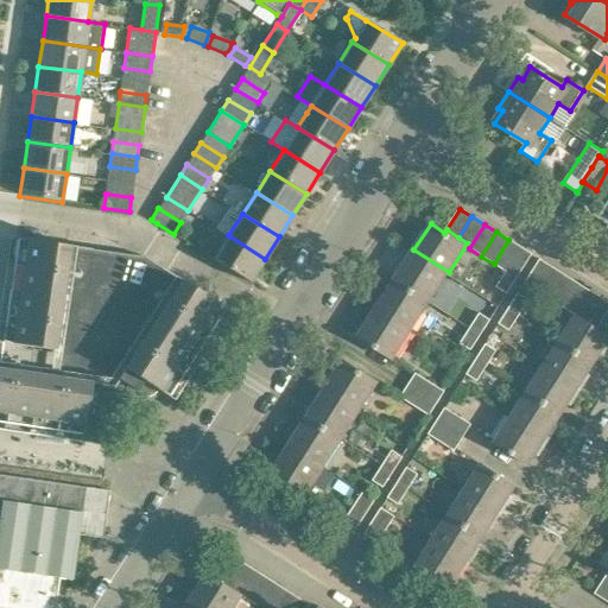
[(228,235),(213,260),(249,283),(265,259),(228,235)]
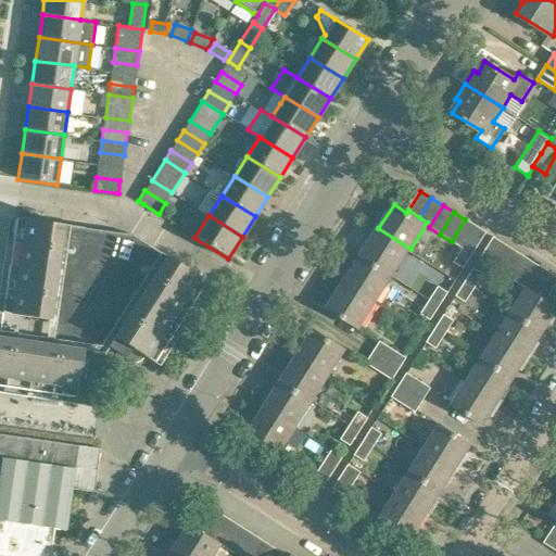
[(97,401),(103,355),(108,348),(125,358),(128,359),(133,359),(135,358),(138,356),(140,354),(153,363),(205,282),(158,251),(131,235),(124,234),(15,218),(2,302),(1,313),(0,313),(0,387),(75,397),(97,401)]
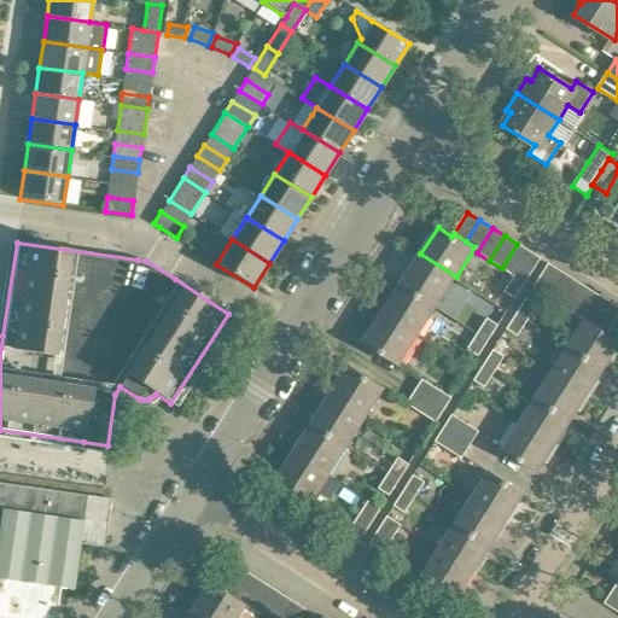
[(517,244),(502,268),(514,277),(530,251),(517,244)]
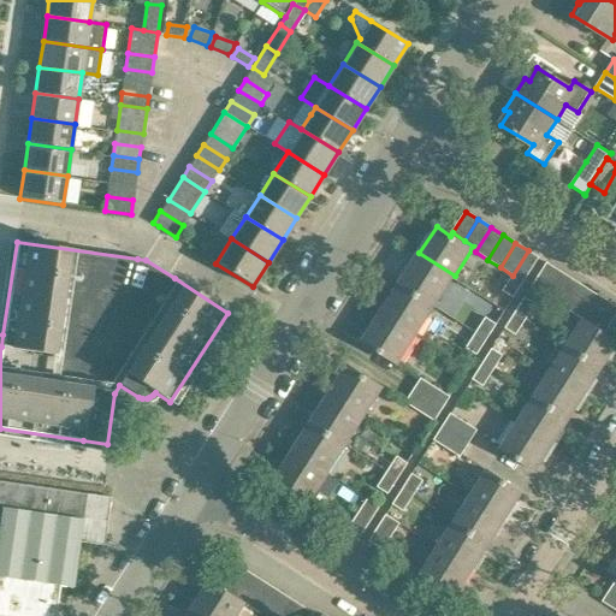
[(513,277),(523,283),(539,258),(528,250),(513,276),(514,276),(513,277)]
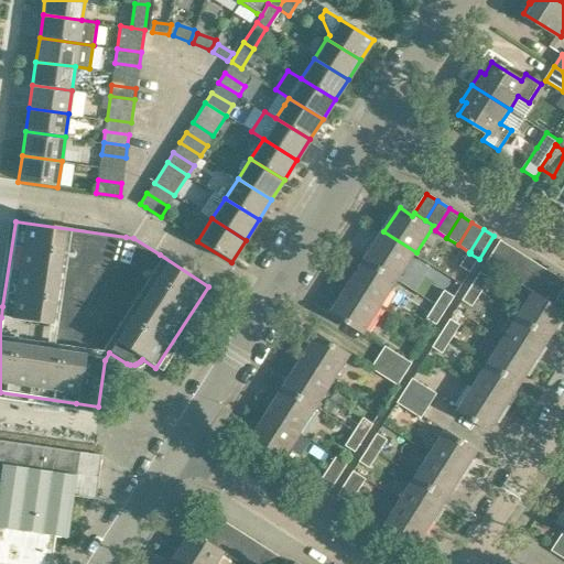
[(383,231),(367,259),(400,280),(416,252),(383,231)]
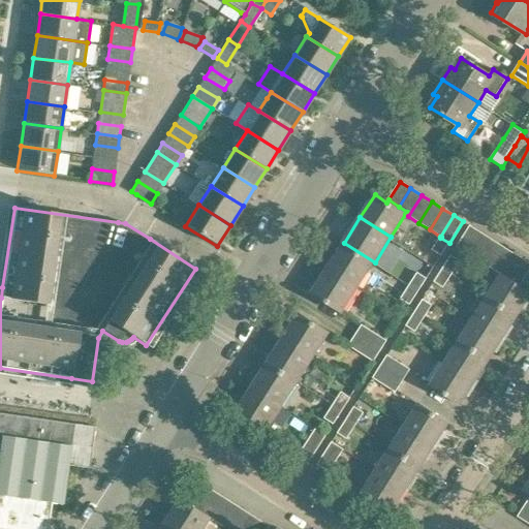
[(468,254),(481,234),(470,225),(457,247),(468,254)]
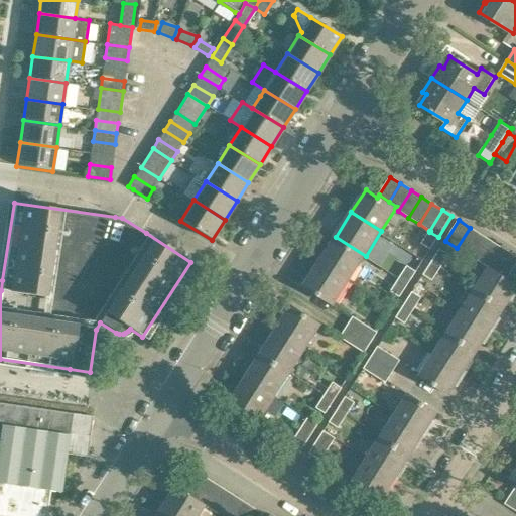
[(470,228),(457,248),(467,255),(480,234),(470,228)]
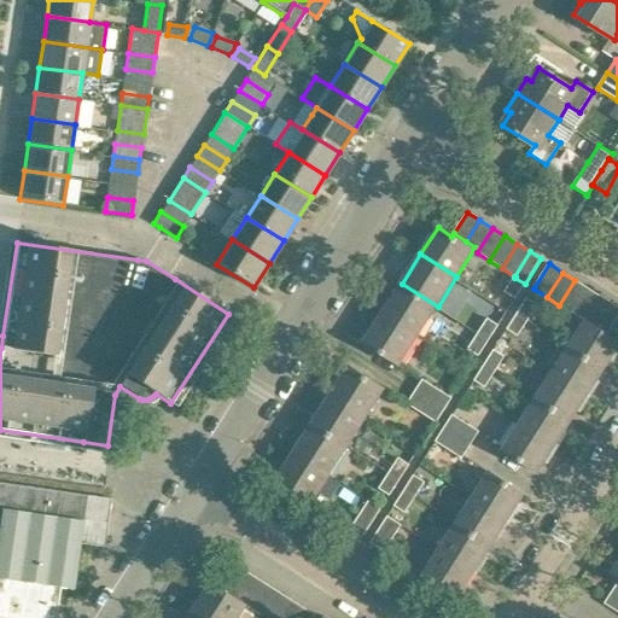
[(516,298),(525,284),(514,278),(506,292),(516,298)]
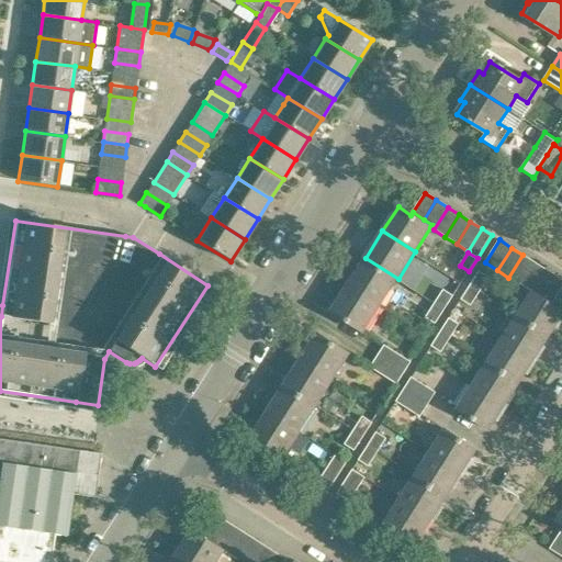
[(523,255),(508,278),(519,284),(534,261),(523,255)]
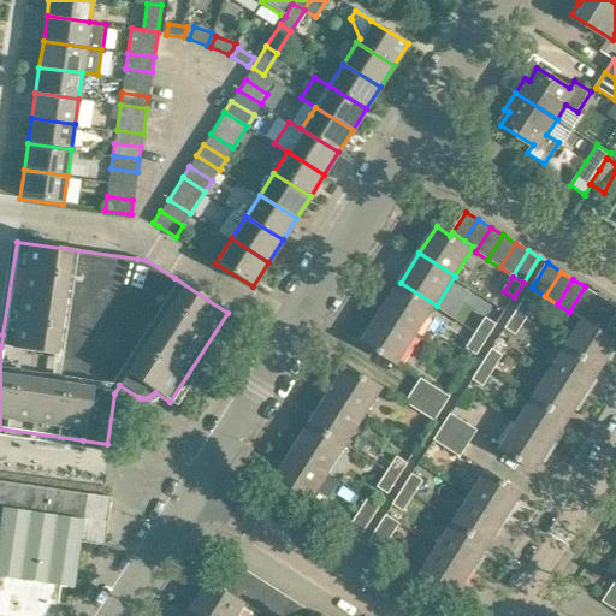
[(401,283),(381,312),(418,335),(437,306),(401,283)]
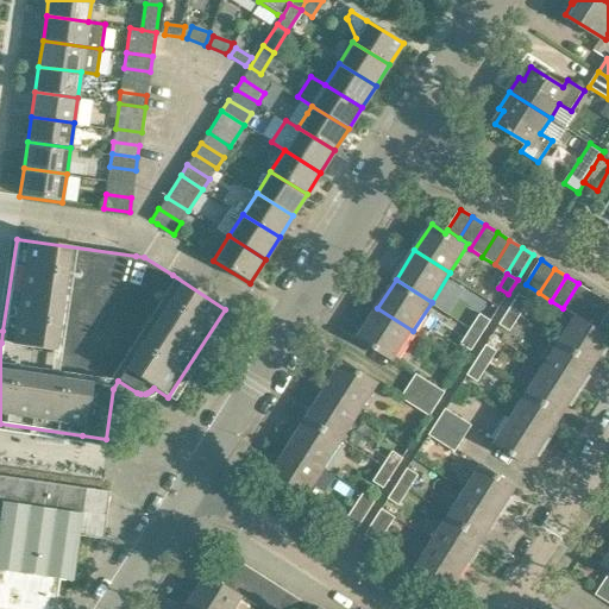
[(578,283),(563,308),(575,316),(590,292),(578,283)]
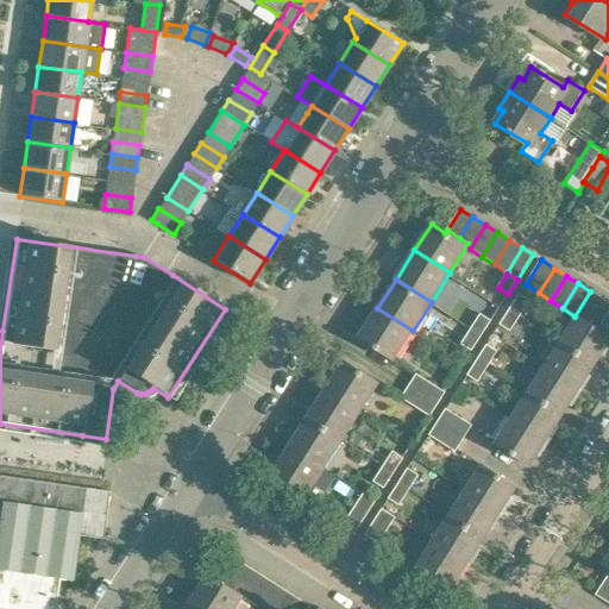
[(575,316),(577,318),(578,315),(589,321),(602,299),(590,292),(575,316)]
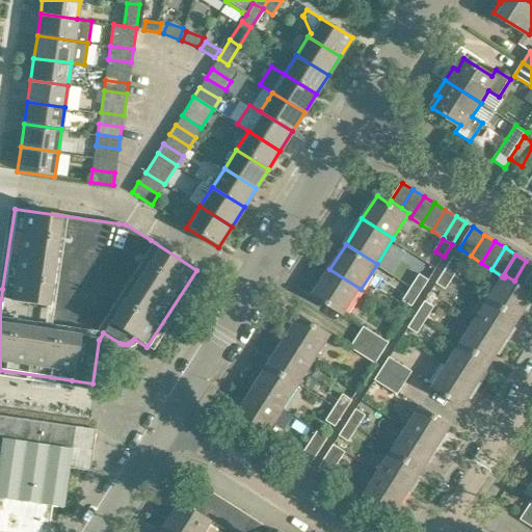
[(446,269),(455,274),(463,262),(454,256),(446,269)]
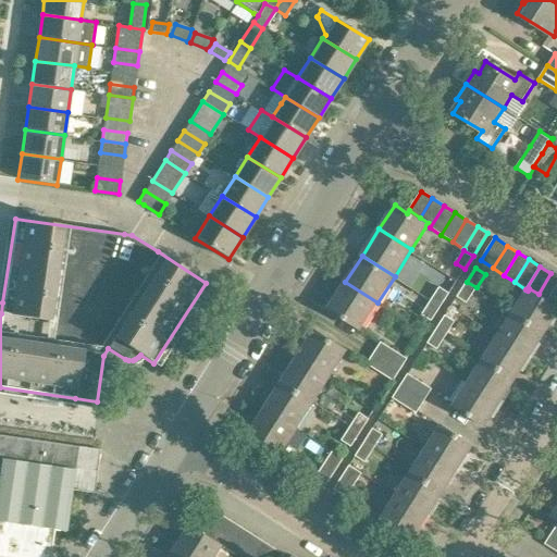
[(556,276),(551,273),(539,294),(548,300),(556,286),(556,276)]
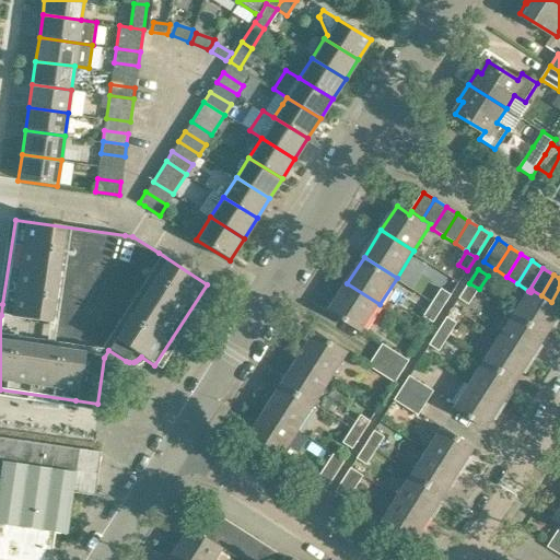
[(362,331),(380,304),(347,283),(330,311),(362,331)]
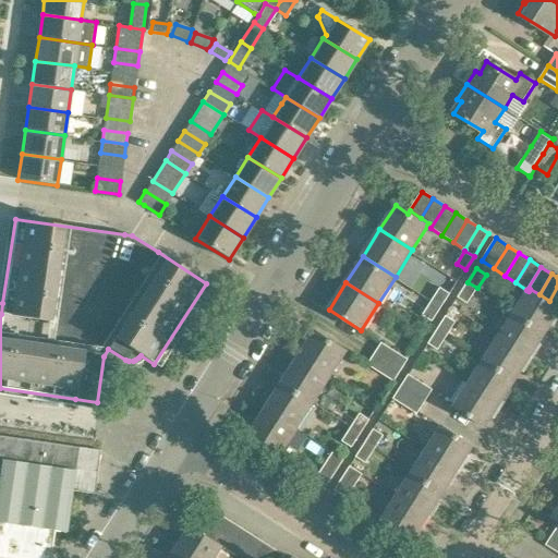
[(469,302),(477,288),(468,282),(459,295),(469,302)]
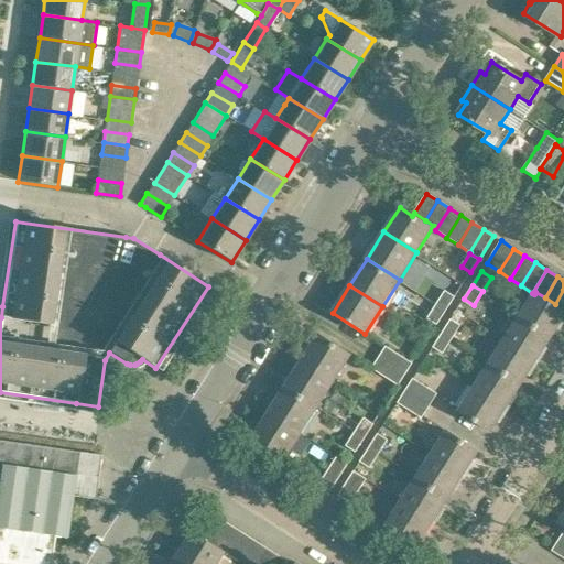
[(446,290),(437,304),(447,310),(456,296),(446,290)]
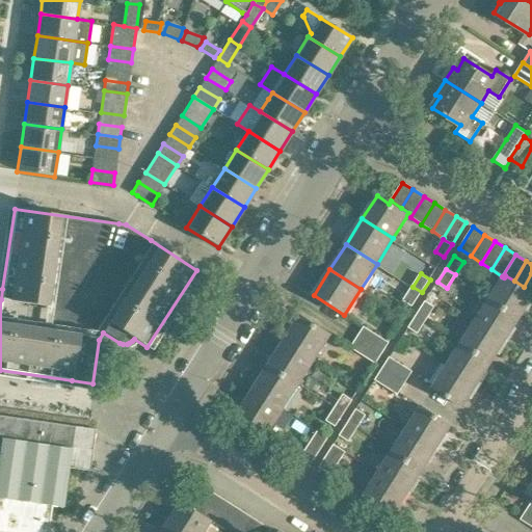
[(505,275),(504,277),(505,277),(491,298),(521,317),(526,310),(525,309),(531,296),(531,294),(523,288),(524,287),(514,281),(505,275)]
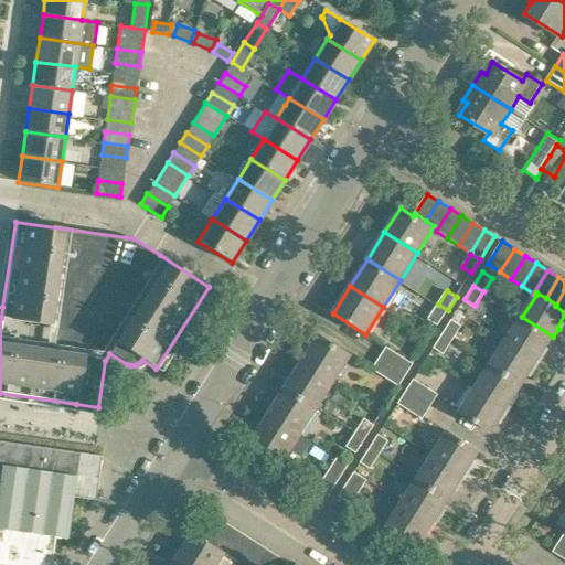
[(439,324),(448,310),(438,305),(429,318),(438,324),(439,324)]
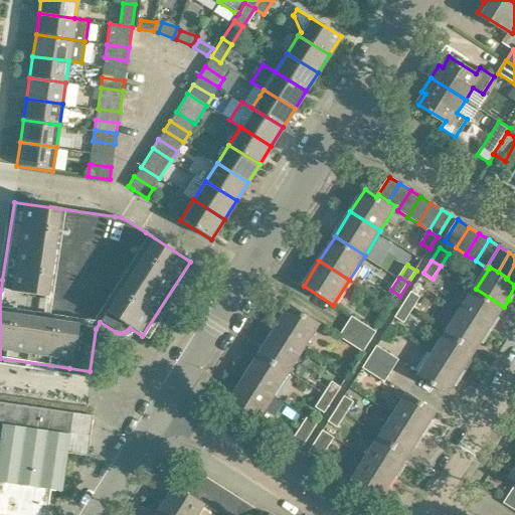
[(504,307),(476,289),(462,311),(489,328),(497,317),(498,317),(504,307)]
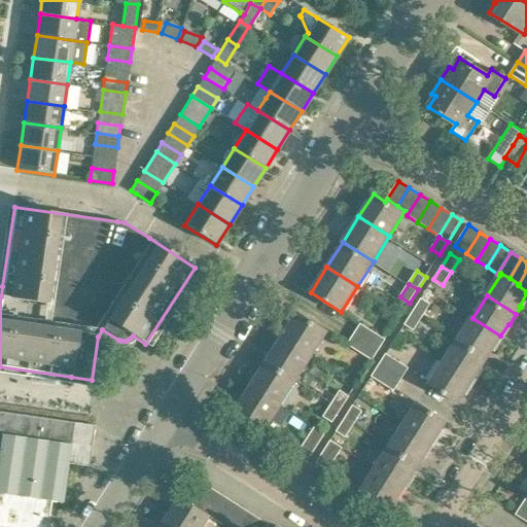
[(414,311),(422,317),(431,304),(422,299),(414,311)]
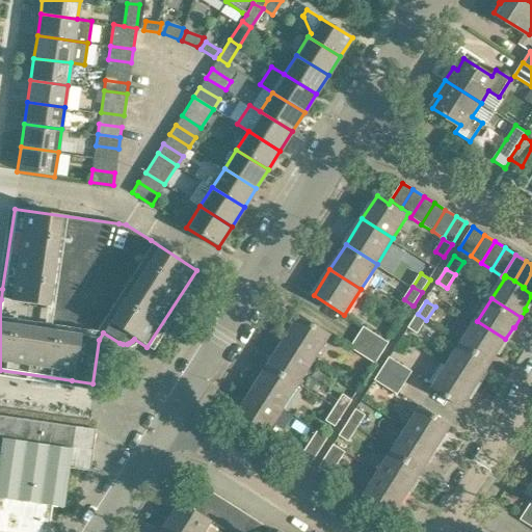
[(418,334),(426,320),(418,314),(409,327),(418,334)]
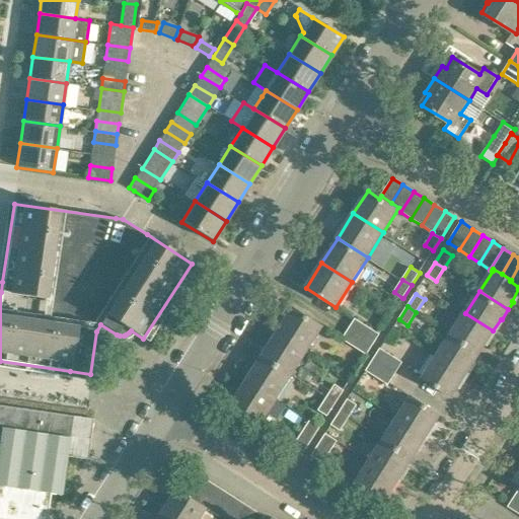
[(278,331),(308,351),(323,326),(293,308),(278,331)]
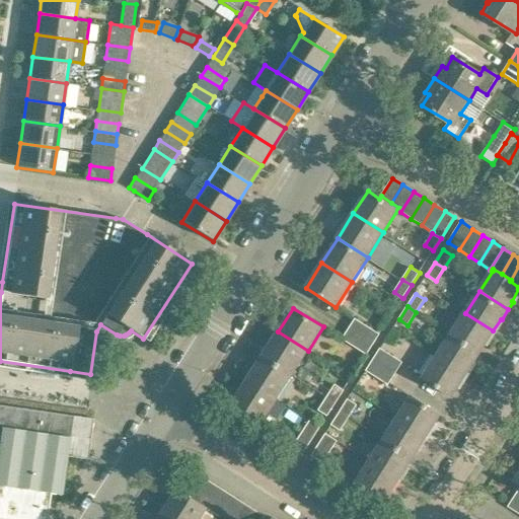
[(493,330),(465,313),(451,335),(479,354),(486,345),(485,345),(493,330)]
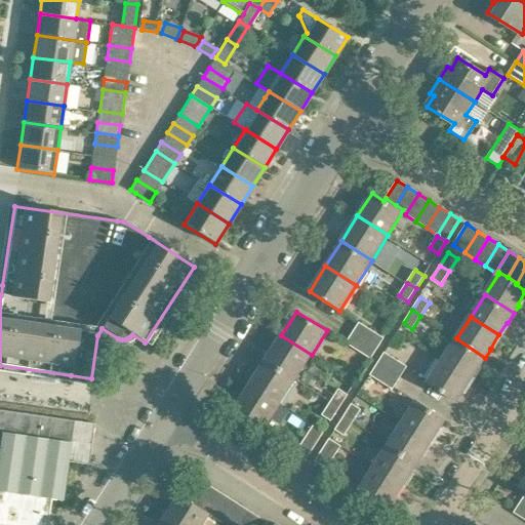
[(353,333),(377,349),(385,337),(361,322),(353,333)]
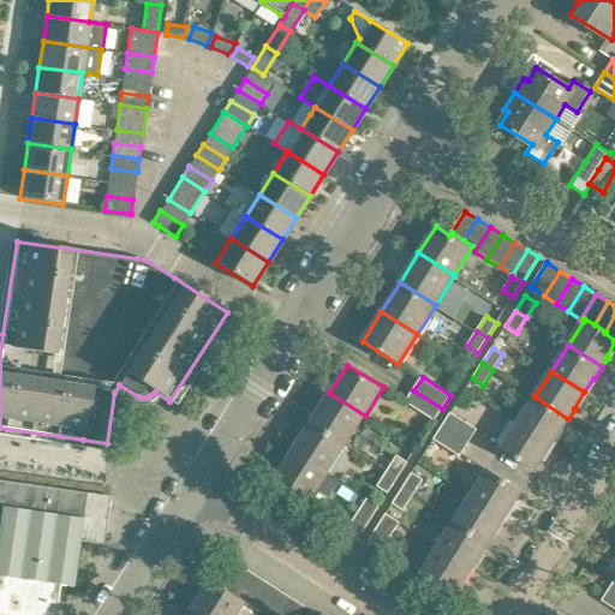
[(434,422),(442,408),(413,390),(405,404),(434,422)]
